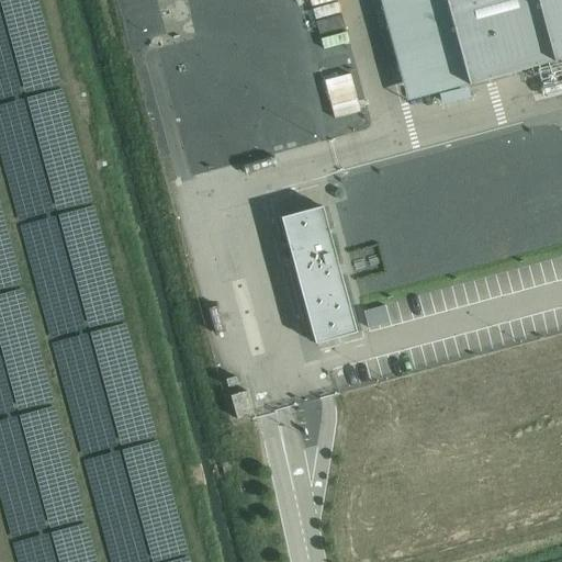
[(561,0),(447,0),(470,83),(561,58),(561,0)]
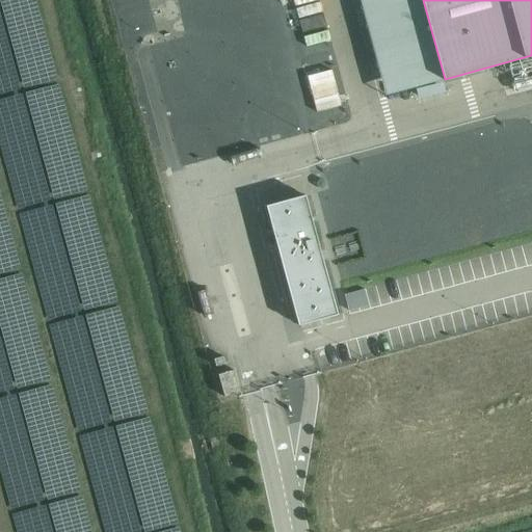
[(306,195),(267,206),(298,324),(337,314),(306,195)]
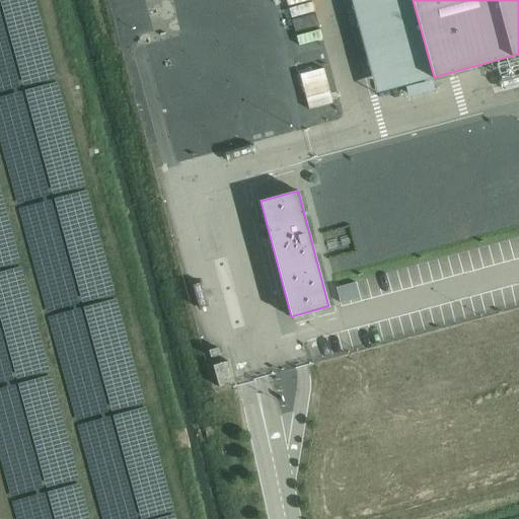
[(219,355),(217,348),(209,350),(211,357),(219,355)]
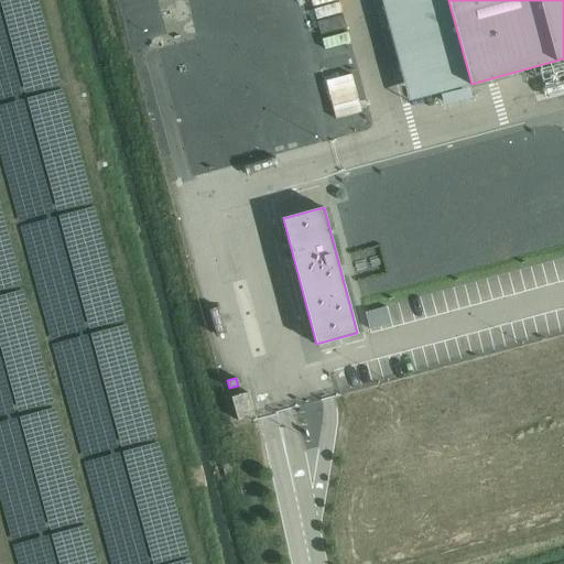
[(248,392),(231,397),(238,421),(255,415),(248,392)]
